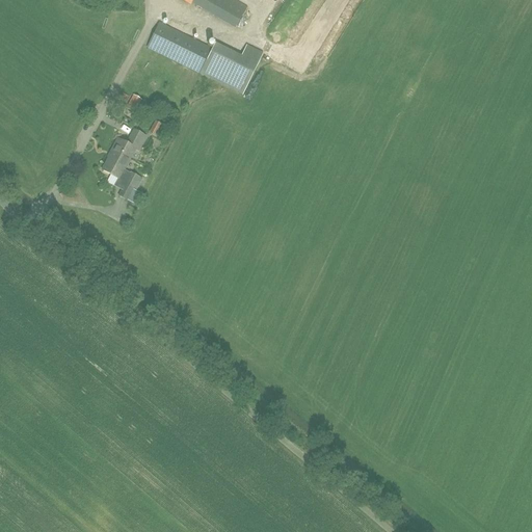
[(193,0),(190,5),(204,12),(205,12),(236,28),(246,6),(234,0),(229,0),(229,1),(228,0),(193,0)]
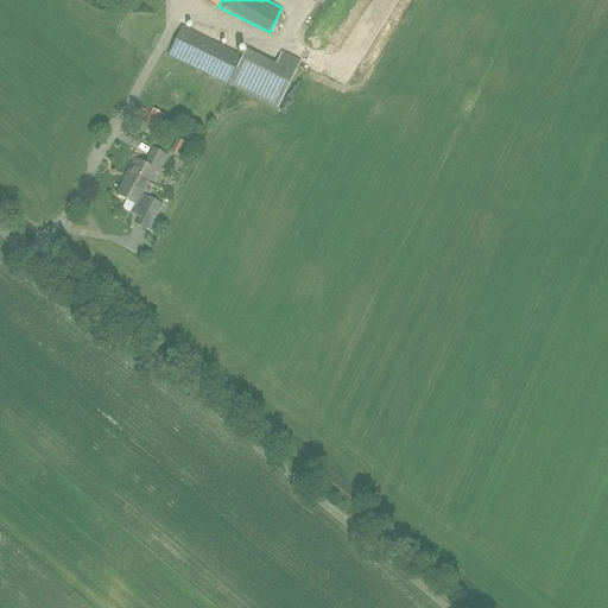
[(168,55),(278,111),(301,61),(282,52),(274,67),(245,52),(244,56),(182,26),(168,55)]
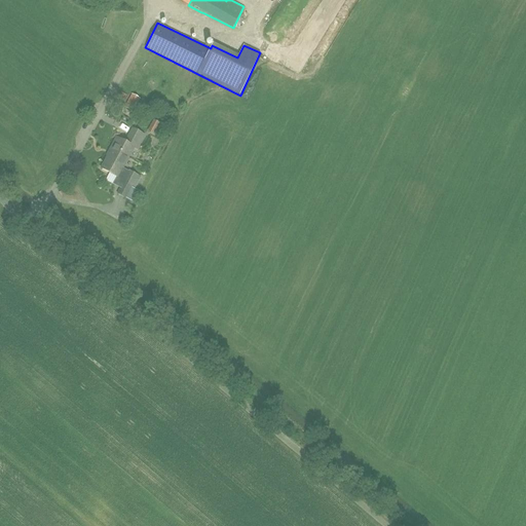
[(191,39),(201,38),(200,25),(191,25),(191,39)]
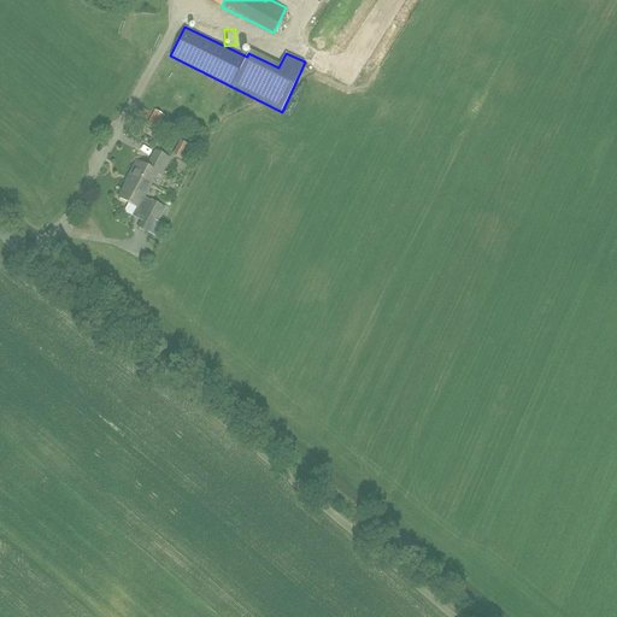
[(150,113),(141,109),(137,115),(146,119),(150,113)]
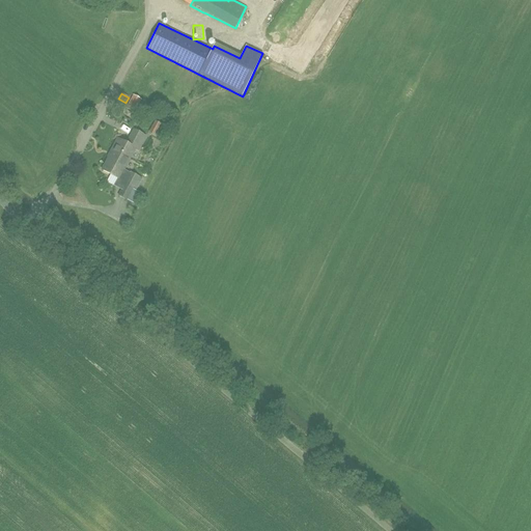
[(158,138),(164,127),(155,121),(148,134),(158,138)]
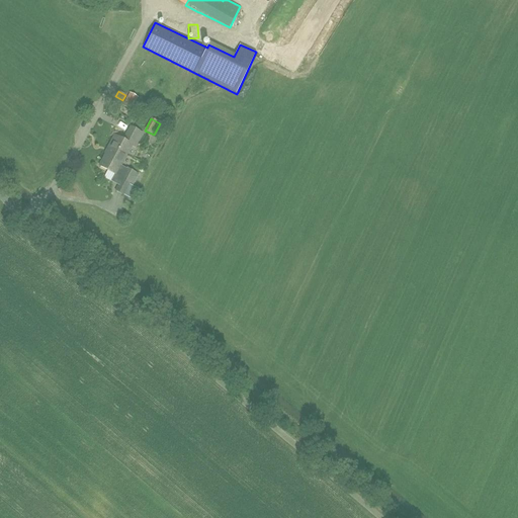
[(109,148),(99,166),(115,175),(114,176),(115,181),(119,183),(115,191),(123,195),(130,184),(133,185),(138,175),(127,169),(126,170),(120,167),(132,146),(135,148),(142,134),(131,127),(123,141),(114,136),(107,148),(109,148)]
